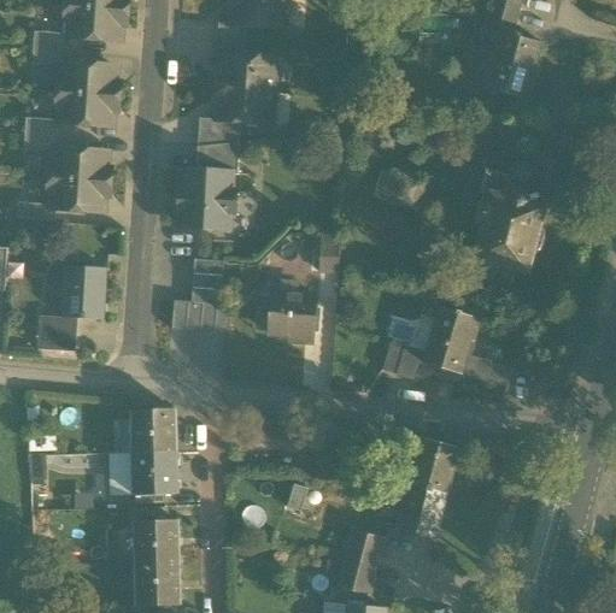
[(65,0),(65,5),(127,10),(128,1),(127,0),(65,0)]
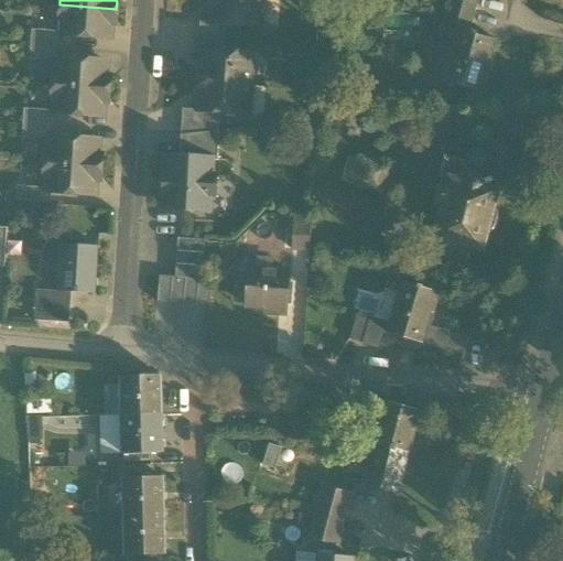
[(259,24),(260,0),(208,0),(212,4),(210,20),(210,21),(225,22),(259,24)]
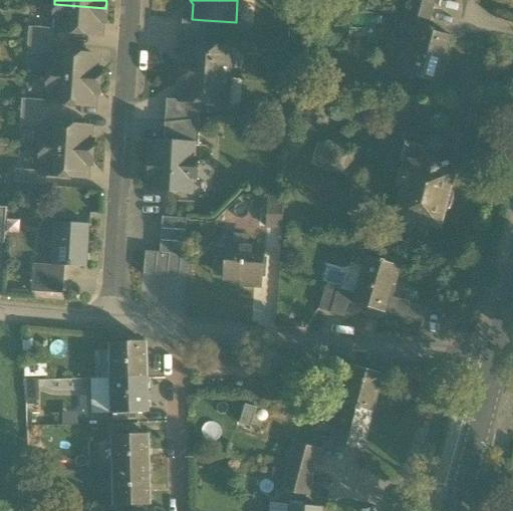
[(409,0),(406,12),(415,15),(428,18),(431,6),(432,0),(409,0)]
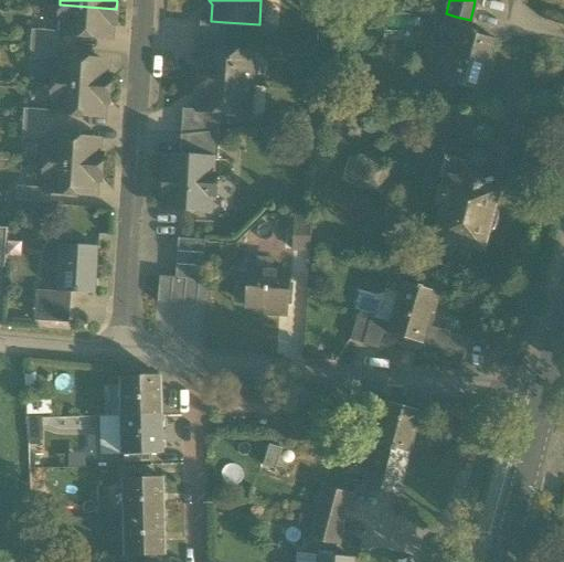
[(116,17),(116,9),(60,4),(60,14),(62,18),(62,30),(62,31),(66,32),(76,32),(78,34),(89,35),(93,33),(110,34),(110,21),(116,17)]
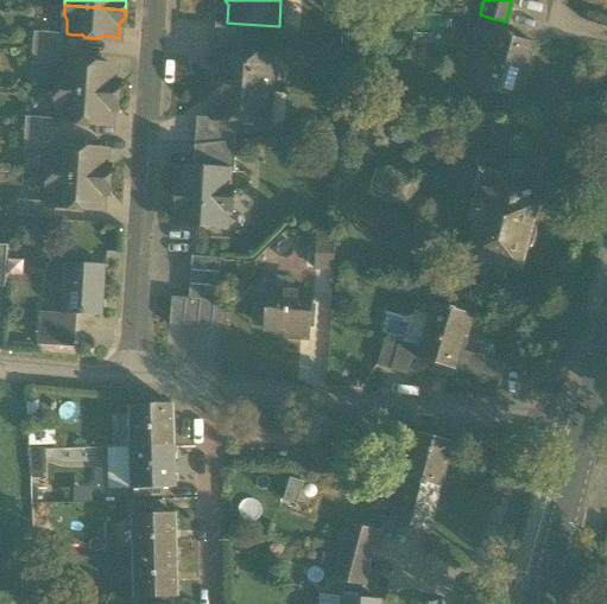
[(476,86),(518,97),(532,42),(504,33),(506,21),(491,18),(487,32),(491,32),(476,86)]
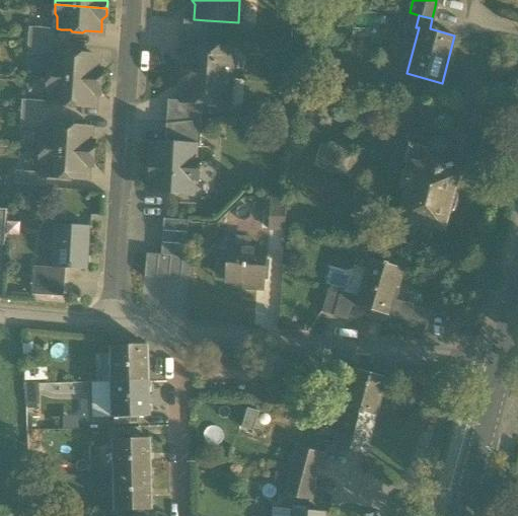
[(182,17),(181,31),(206,32),(207,20),(194,19),(194,18),(182,17)]
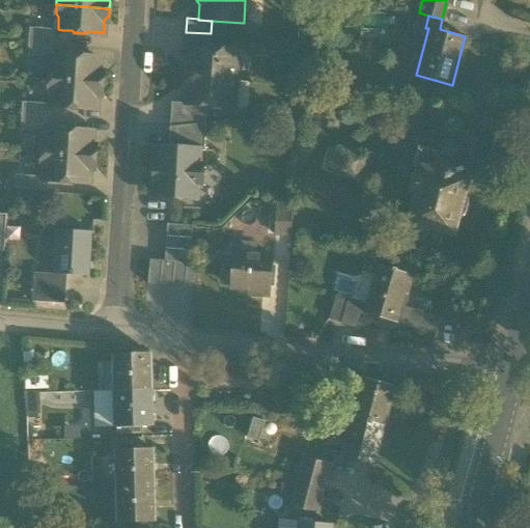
[(29,26),(28,39),(61,43),(62,30),(58,29),(58,28),(29,26)]
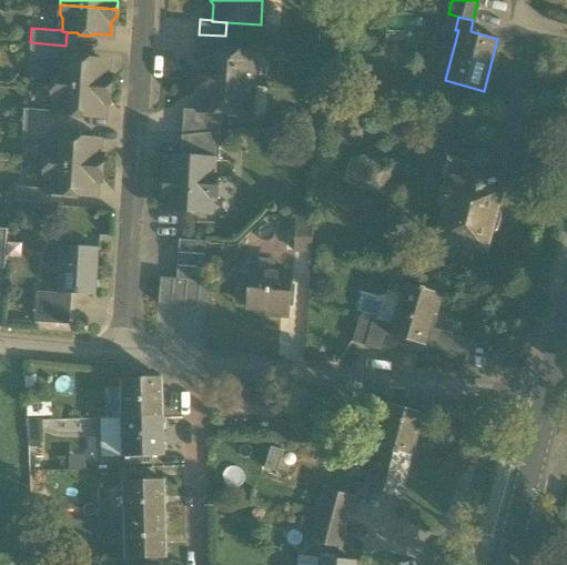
[(224,50),(225,36),(199,34),(198,49),(203,50),(203,48),(224,50)]
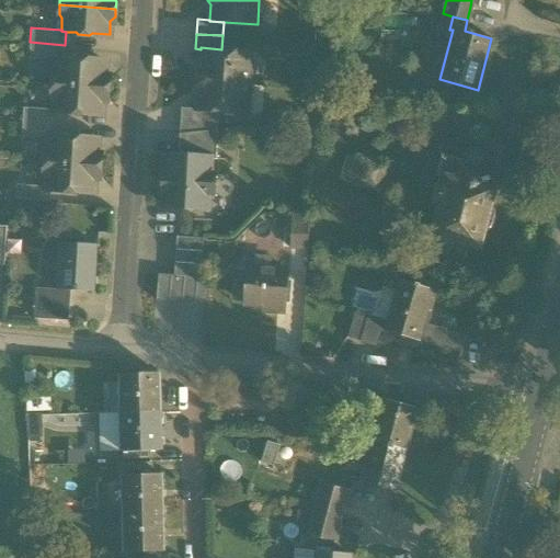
[(64,58),(65,45),(30,42),(29,57),(57,58),(57,57),(64,58)]
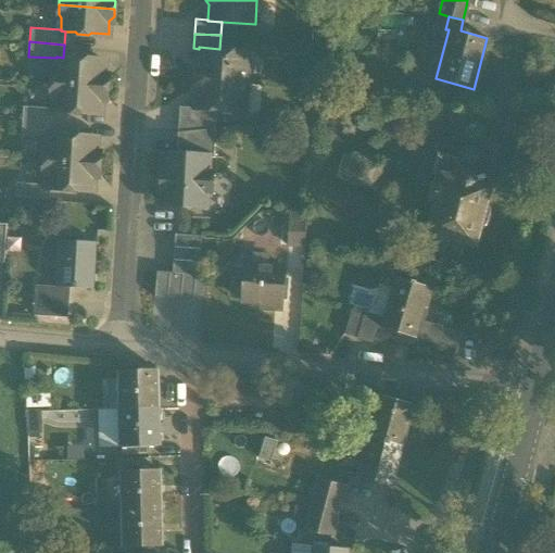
[(192,68),(192,77),(246,80),(247,50),(219,49),(199,47),(199,49),(199,63),(192,68)]
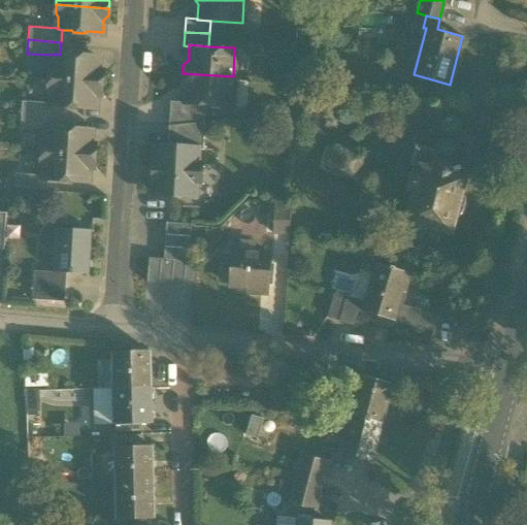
[(50,69),(48,78),(101,81),(102,74),(98,70),(99,57),(83,56),(80,54),(70,53),(68,55),(60,55),(54,54),(54,55),(53,66),(50,69)]
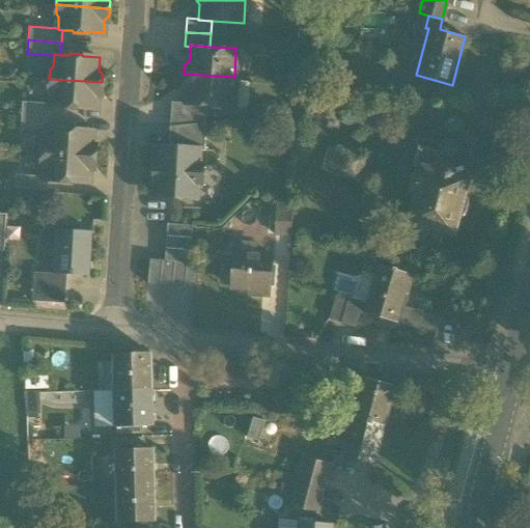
[(232,106),(234,77),(184,74),(183,82),(188,87),(187,102),(187,103),(206,104),(232,106)]
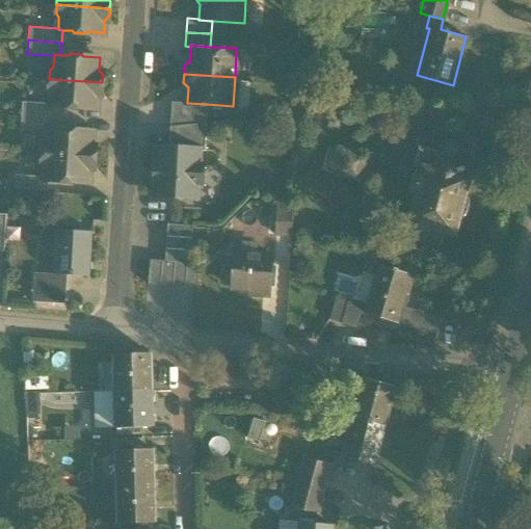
[(102,89),(102,82),(49,79),(49,87),(51,91),(51,102),(51,104),(54,104),(65,105),(67,107),(77,107),(80,106),(97,107),(97,94),(102,89)]
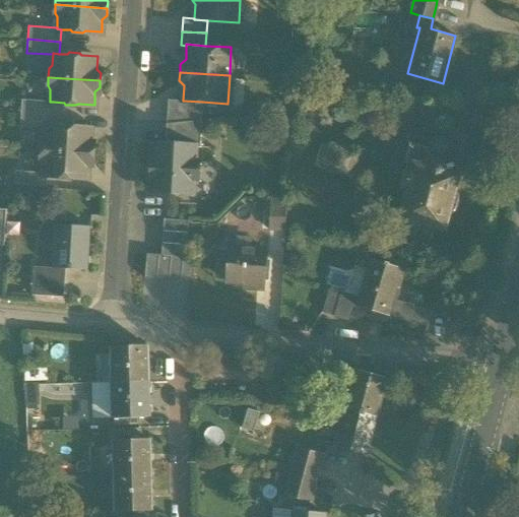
[(20,99),(20,112),(52,114),(53,102),(50,102),(50,100),(20,99)]
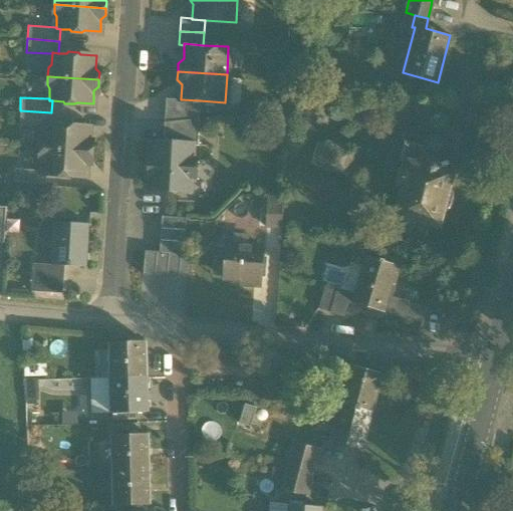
[(165,97),(164,120),(199,117),(200,100),(181,99),(181,98),(165,97)]
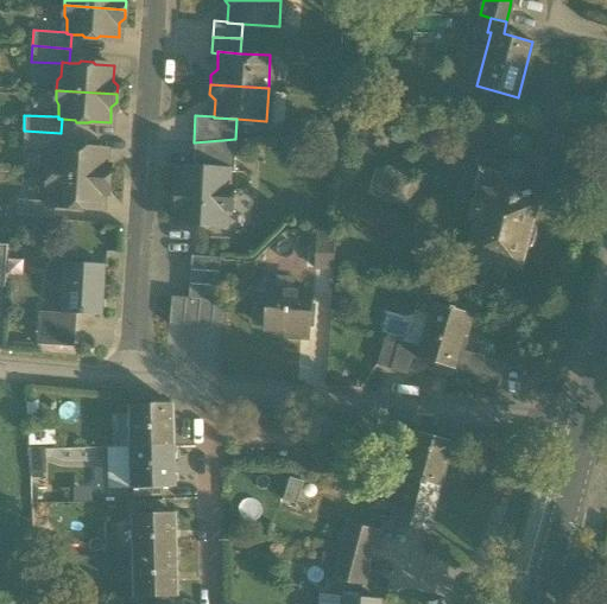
[(61,147),(61,133),(24,131),(23,146),(54,148),(54,146),(61,147)]
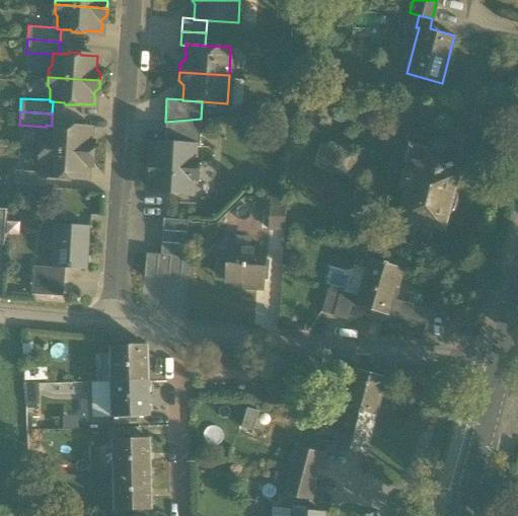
[(195,146),(199,146),(201,119),(165,122),(164,142),(195,144),(195,146)]
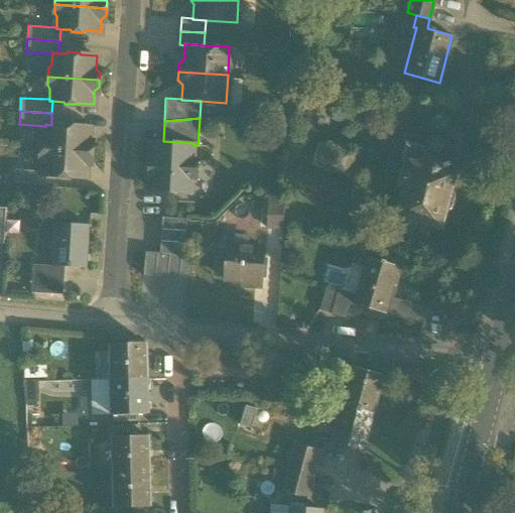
[(41,139),(40,148),(92,151),(93,144),(89,140),(90,127),(74,126),(72,124),(61,123),(59,125),(51,125),(45,124),(45,126),(44,136),(41,139)]
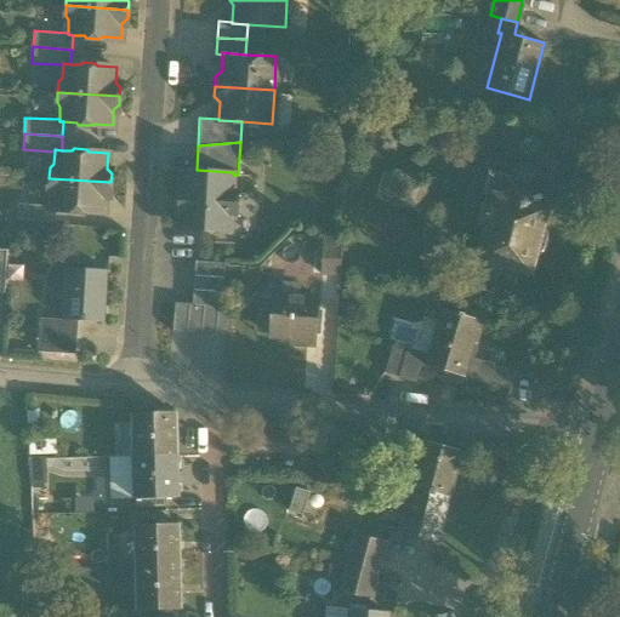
[(180,227),(229,230),(231,211),(235,211),(237,192),(232,192),(233,175),(233,172),(197,170),(183,169),(182,190),(180,190),(178,209),(181,209),(180,227)]
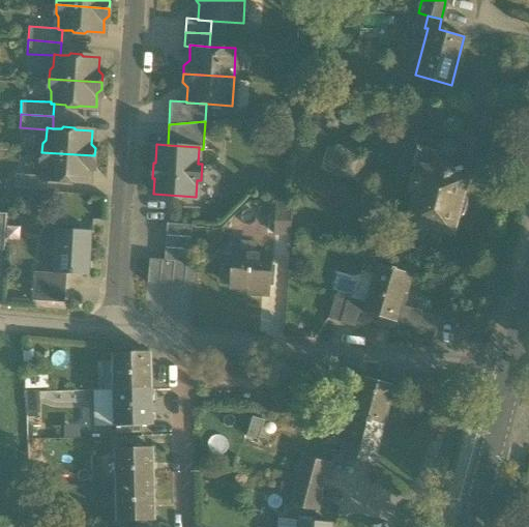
[(450,232),(454,214),(458,213),(461,210),(463,202),(463,196),(460,194),(465,176),(449,172),(449,168),(447,165),(444,164),(442,163),(445,152),(414,144),(409,163),(411,164),(405,191),(411,193),(404,221),(415,223),(411,238),(435,244),(439,229),(450,232)]
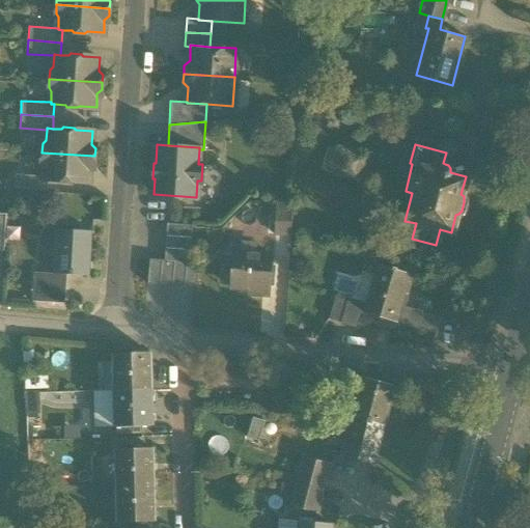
[(319,168),(335,172),(340,149),(327,146),(319,168)]
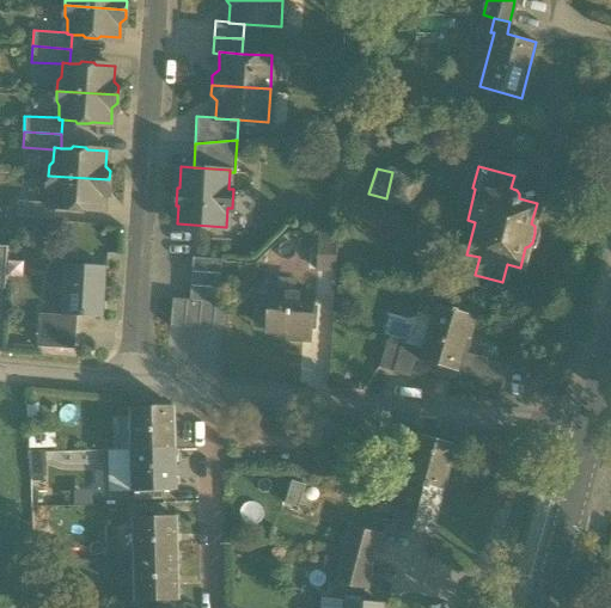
[(386,198),(413,206),(420,179),(392,172),(386,198)]
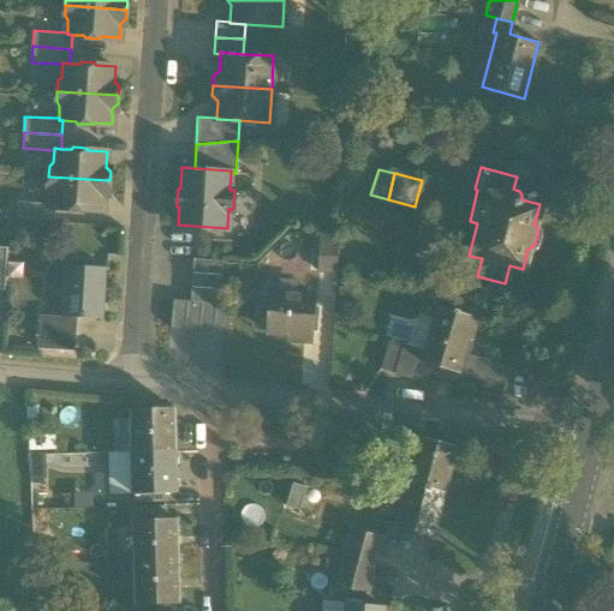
[(109,190),(109,180),(48,177),(48,187),(51,191),(51,203),(51,205),(54,205),(66,207),(69,209),(81,210),(83,208),(102,209),(103,193),(109,190)]
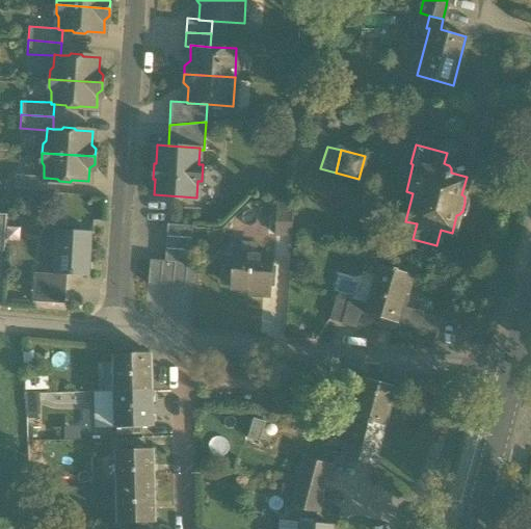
[(14,187),(46,190),(47,178),(44,178),(44,176),(15,174),(14,187)]
